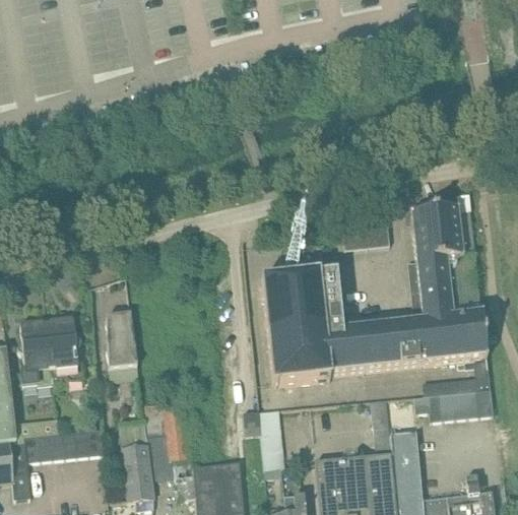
[(330,374),(483,358),(488,358),(486,333),(483,314),(454,317),(448,259),(463,257),(458,207),(411,212),(413,228),(411,228),(412,233),(414,233),(417,262),(409,263),(415,321),(343,329),(337,272),(262,280),(273,385),(331,379),(330,374)]
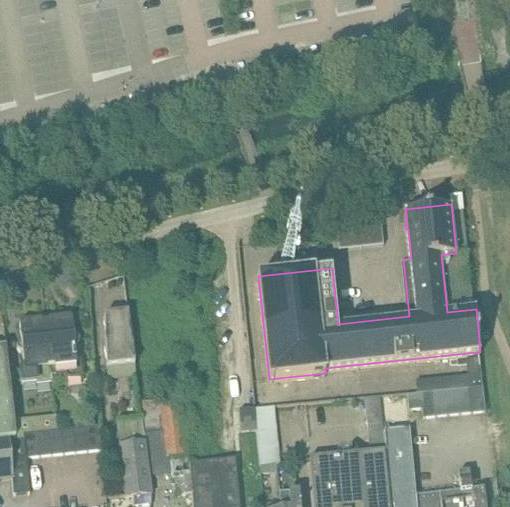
[(135,350),(129,304),(101,308),(107,353),(135,350)]
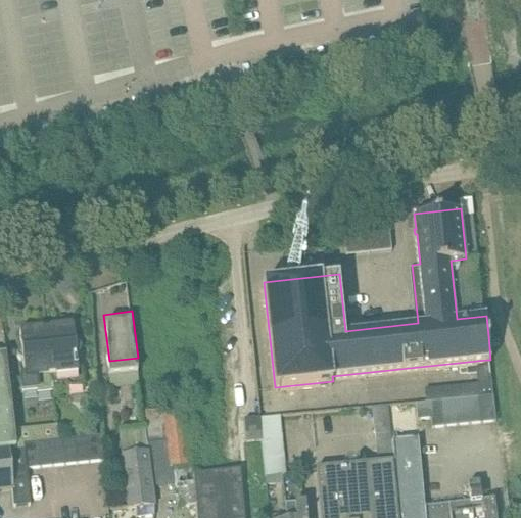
[(81,340),(77,339),(75,322),(48,324),(54,380),(68,378),(69,383),(85,381),(83,366),(80,367),(78,349),(82,347),(83,344),(81,340)]
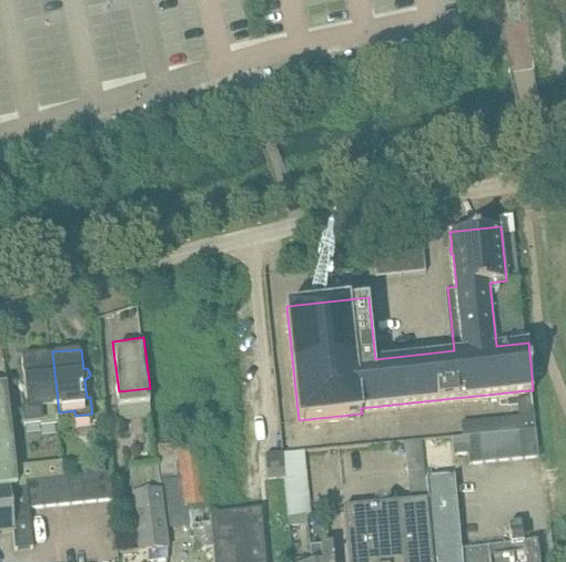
[(23,355),(24,374),(21,376),(20,379),(20,382),(22,385),(26,386),(28,404),(24,405),(26,420),(42,419),(43,422),(59,420),(59,412),(52,351),(23,355)]
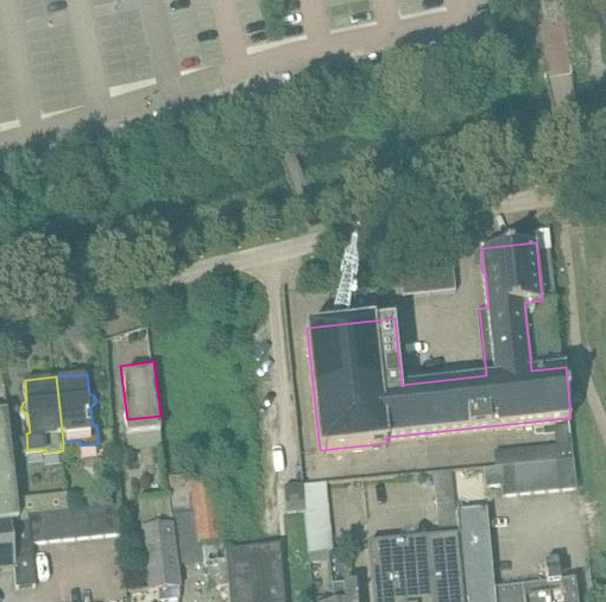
[(0,409),(0,565),(16,565),(17,584),(37,583),(32,540),(30,520),(20,520),(11,431),(8,407),(0,409)]
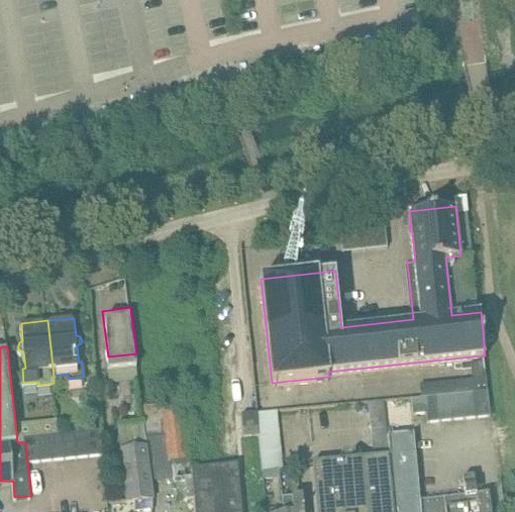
[(501,365),(493,366),(494,378),(502,377),(501,365)]
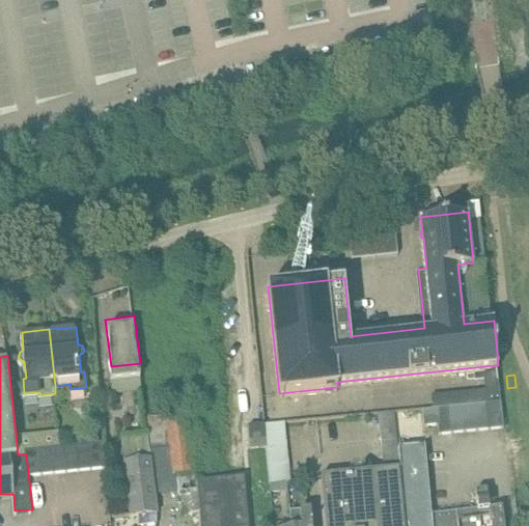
[(502,398),(490,399),(492,425),(505,424),(503,407),(502,398)]
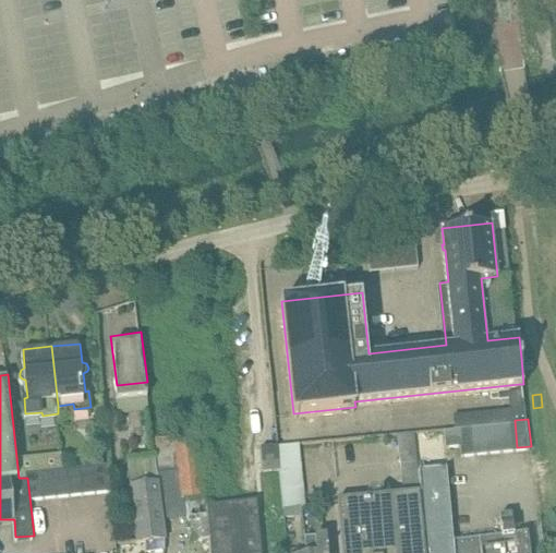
[(517,447),(515,420),(500,421),(504,448),(517,447)]
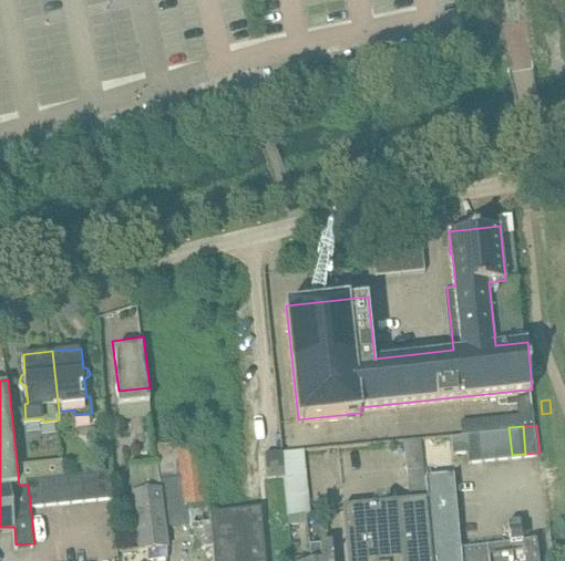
[(512,455),(509,427),(494,428),(497,456),(512,455)]
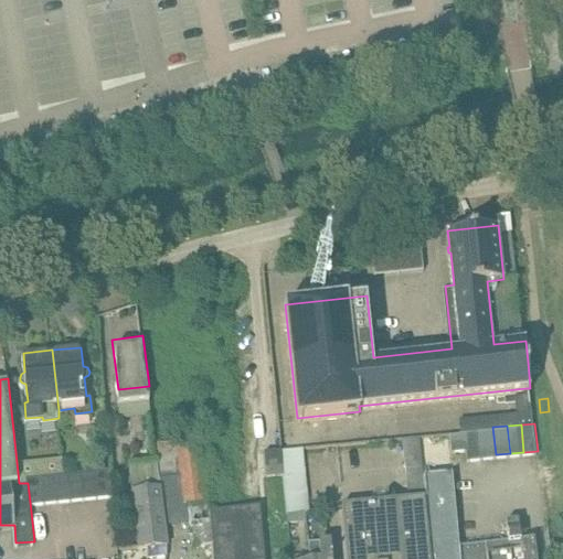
[(492,427),(479,429),(481,457),(496,454),(492,427)]
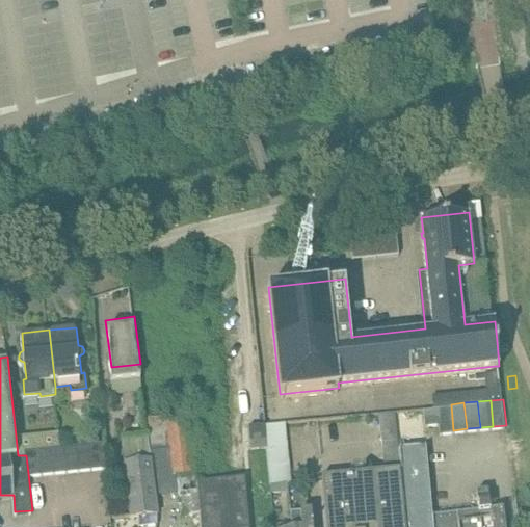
[(438,405),(440,422),(441,431),(453,430),(451,404),(438,405)]
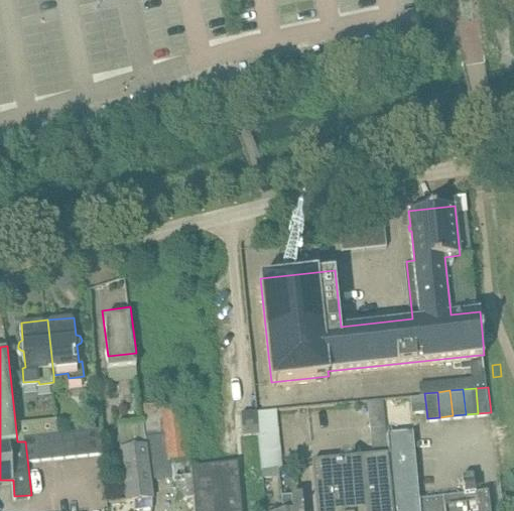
[(424,393),(422,393),(411,394),(412,409),(412,410),(426,409),(424,393)]
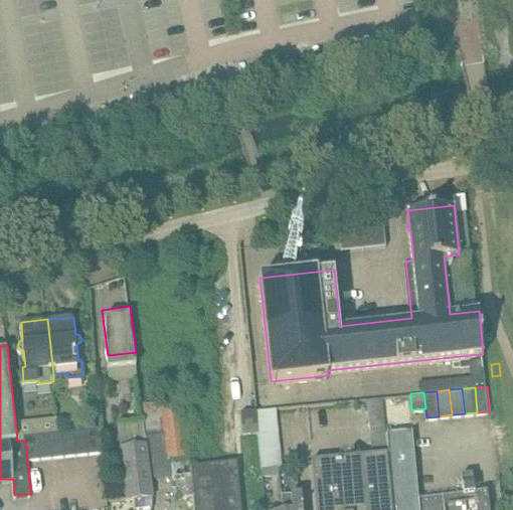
[(502,393),(494,394),(496,406),(503,405),(502,393)]
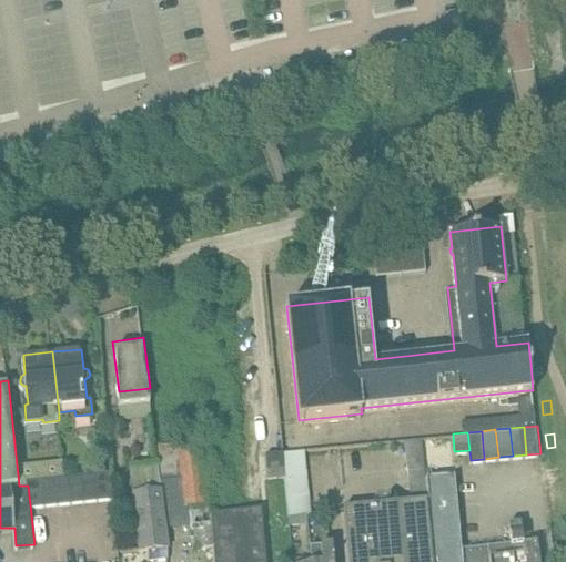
[(405,439),(412,498),(344,504),(350,561),(436,561),(431,509),(427,474),(423,437),(405,439)]
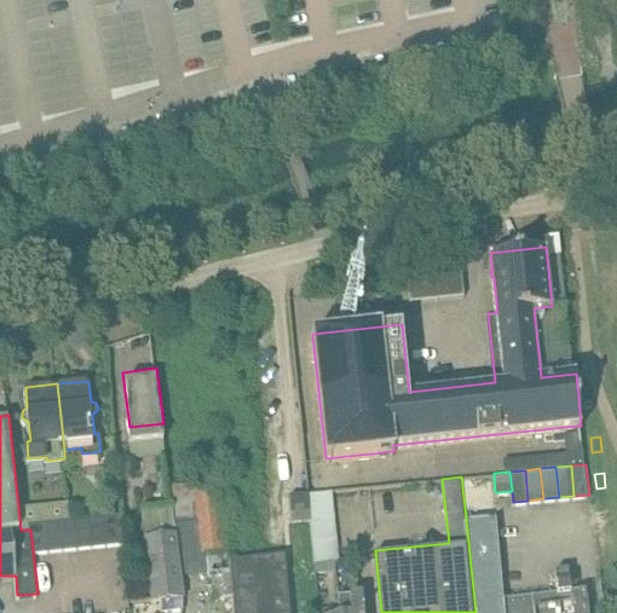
[(202,548),(225,545),(223,527),(217,479),(195,481),(202,548)]
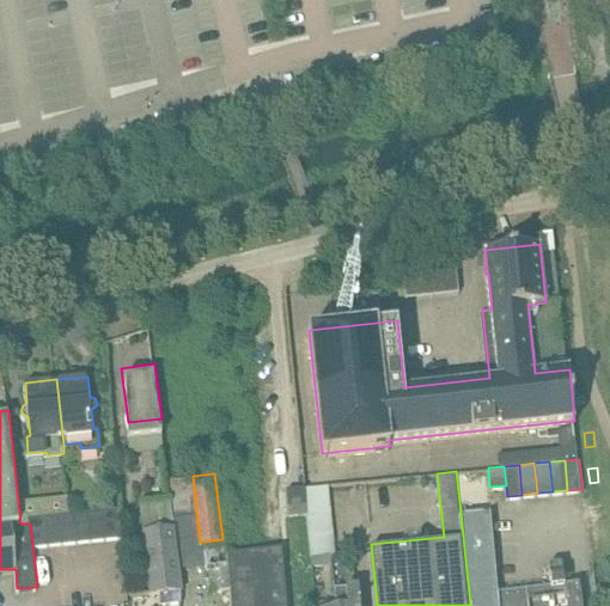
[(305,484),(287,487),(290,513),(307,510),(307,506),(305,484)]
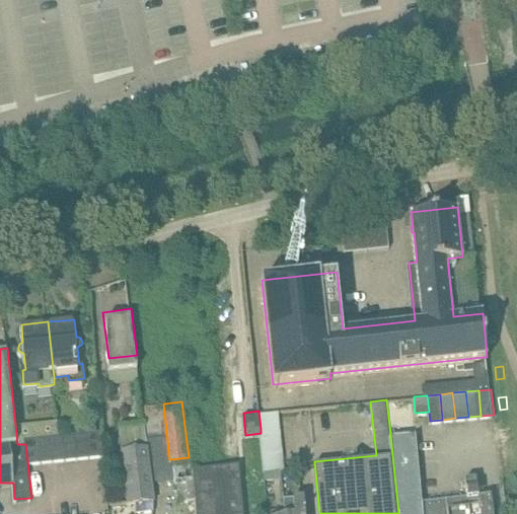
[(154,498),(148,445),(145,423),(119,426),(129,501),(136,500),(153,498),(154,498)]
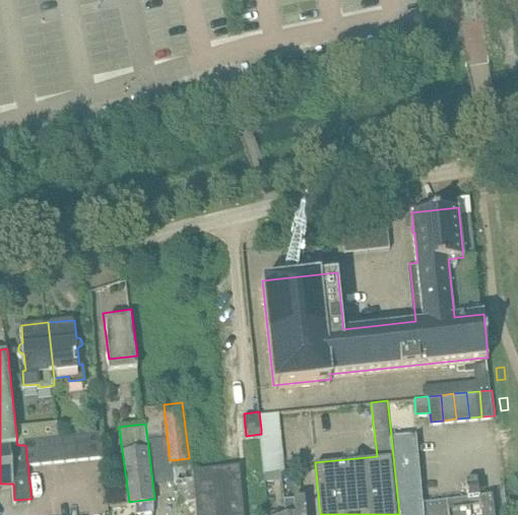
[(511,428),(503,429),(504,440),(512,439),(511,428)]
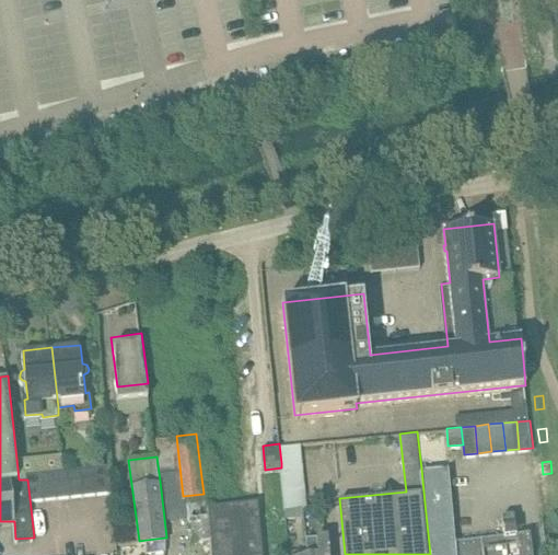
[(109,462),(26,471),(27,480),(30,498),(112,489),(109,462)]
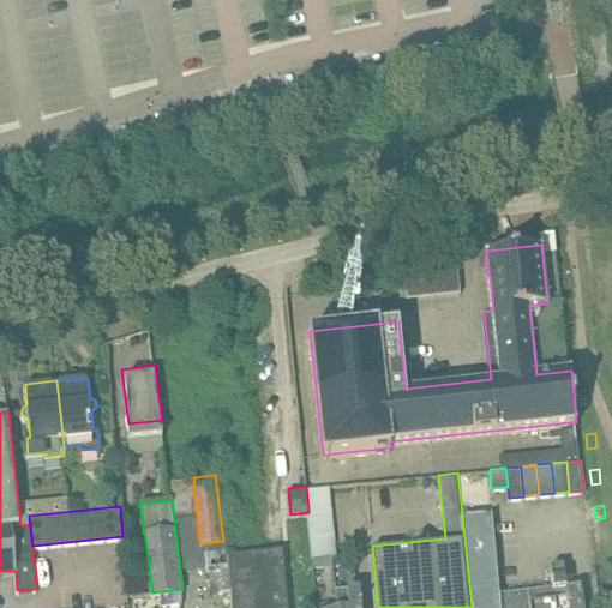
[(477,511),(462,513),(466,551),(472,607),(501,607),(501,593),(496,551),(492,510),(477,511)]
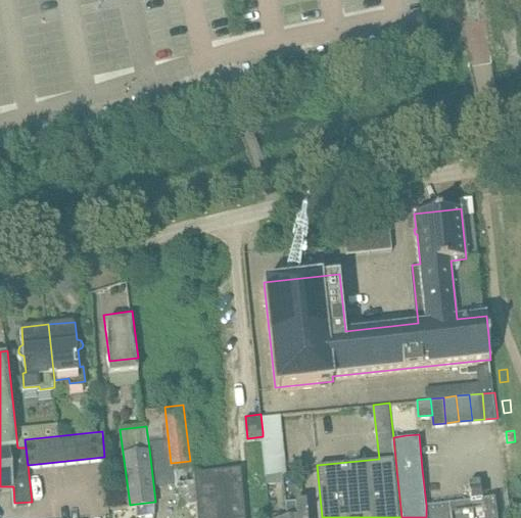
[(167,436),(148,438),(154,482),(173,480),(167,436)]
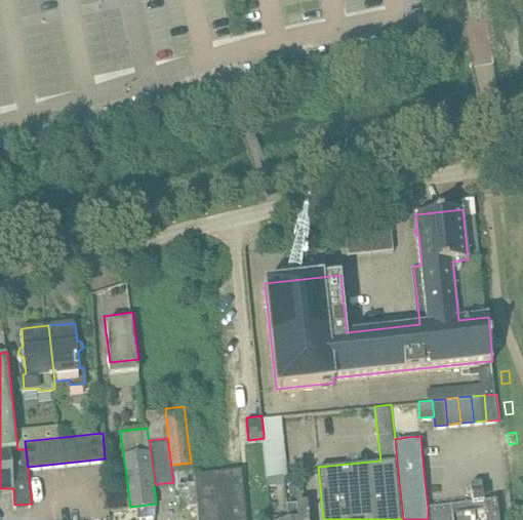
[(521,462),(513,463),(514,475),(522,474),(521,462)]
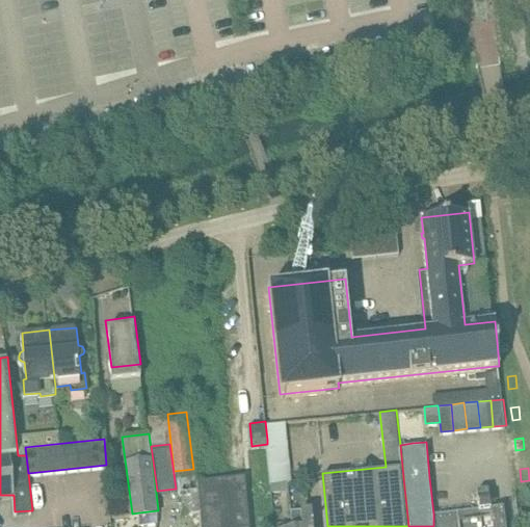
[(195,498),(193,479),(192,472),(181,473),(184,500),(195,498)]
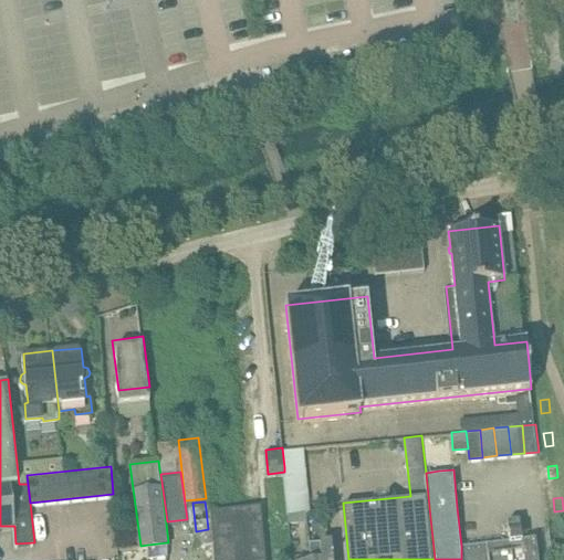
[(206,509),(208,529),(211,559),(267,559),(261,503),(206,509)]
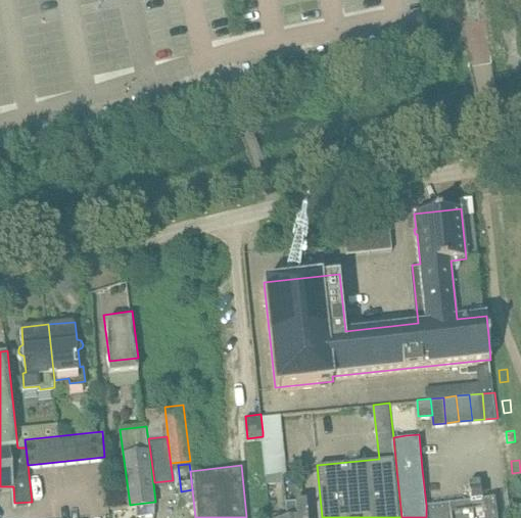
[(471,500),(426,505),(426,517),(498,517),(495,497),(482,498),(480,478),(469,479),(471,500)]
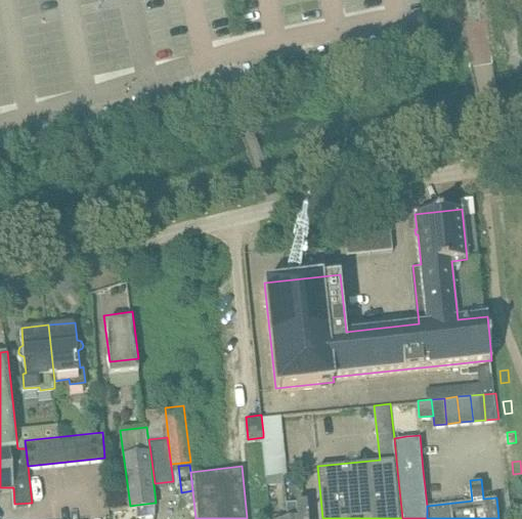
[(517,490),(509,491),(511,504),(519,503),(517,490)]
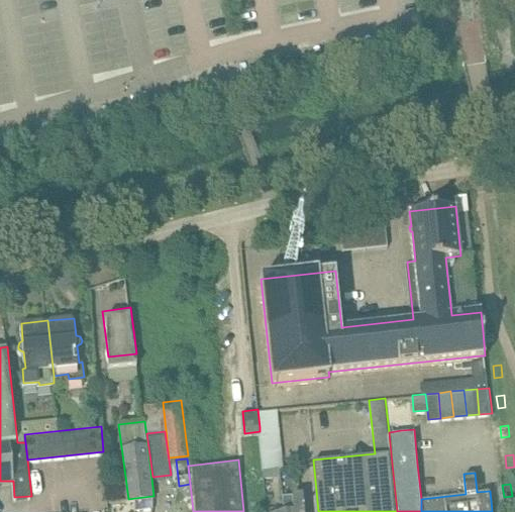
[(304,511),(303,493),(284,495),(285,510),(269,511),(304,511)]
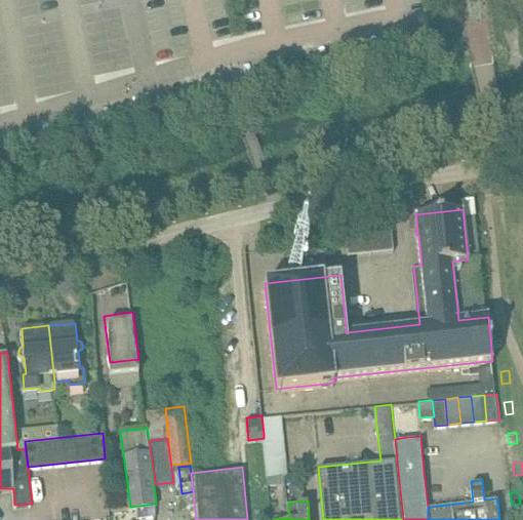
[(155,504),(137,506),(138,516),(156,514),(155,504)]
